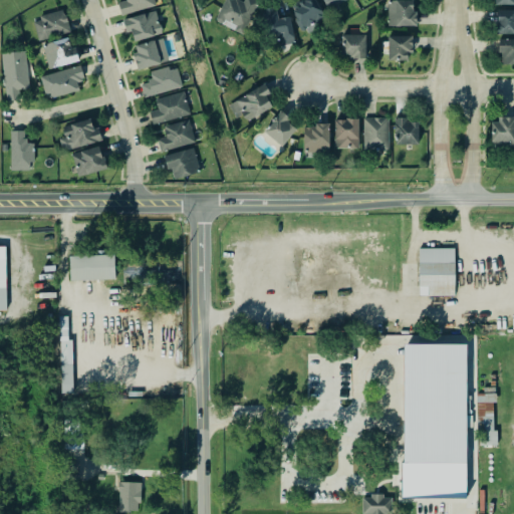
[(120,15),(155,5),(153,0),(124,0),(116,3),(120,15)]
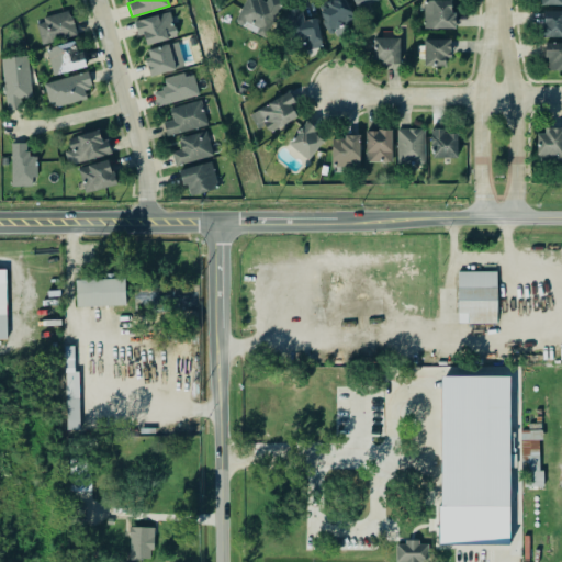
[(261,0),(243,0),(234,18),(236,25),(265,40),(284,1),(282,0),(263,0),(263,1),(261,0)]
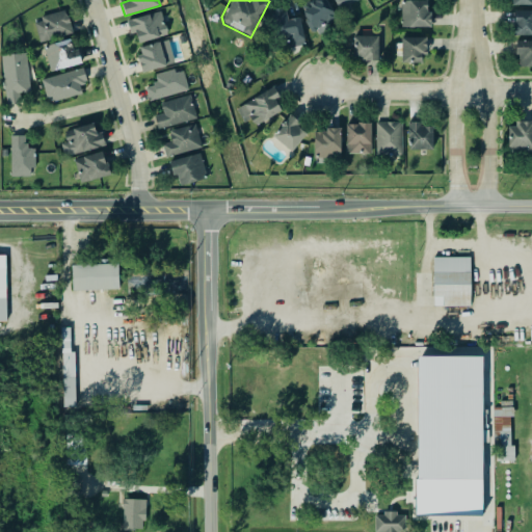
[(308,0),(302,2),(310,29),(335,23),(328,0),(308,0)]
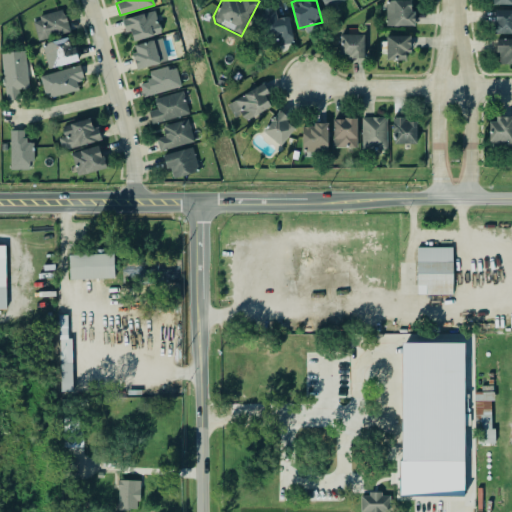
[(319,0),(326,10),(342,0),(319,0)]
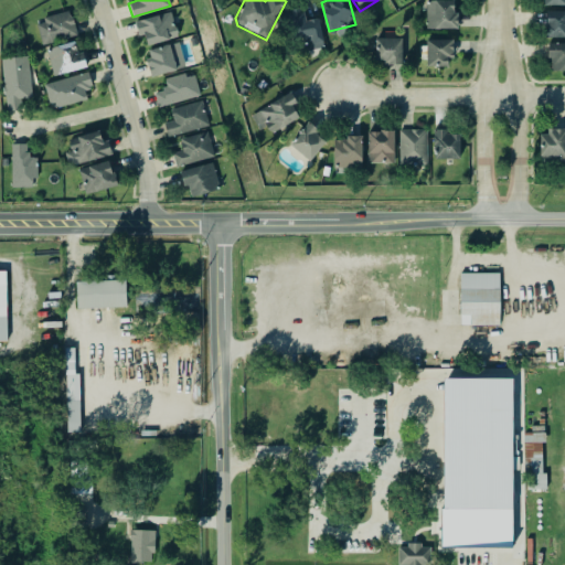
[(428,0),(452,0),(452,13),(457,13),(457,30),(425,30),(425,4),(428,4),(428,0)]
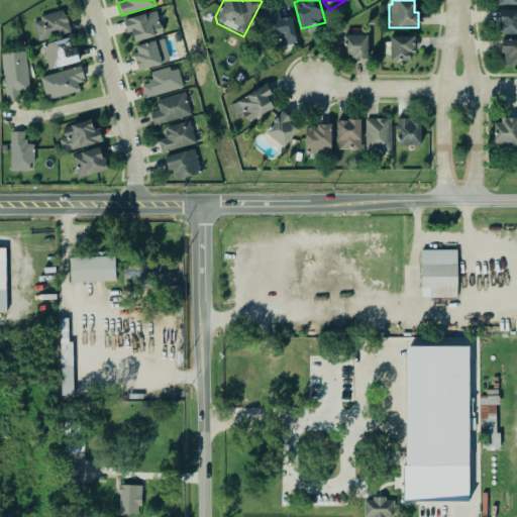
[(265,9),(273,8),(274,10),(278,10),(280,19),(291,16),(297,41),(278,45),(276,34),(271,35),(265,9)]
